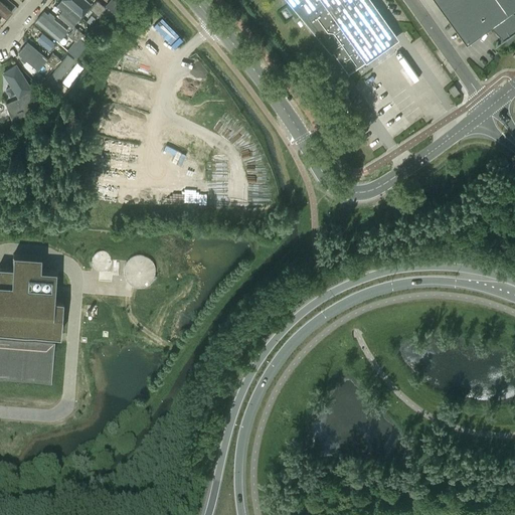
[(0,0),(0,12),(6,18),(15,8),(5,0),(0,0)]
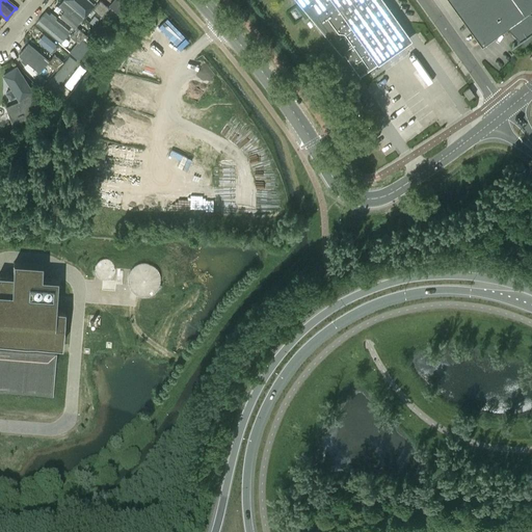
[(59,16),(74,28),(83,17),(62,0),(61,0),(58,5),(63,9),(59,16)]
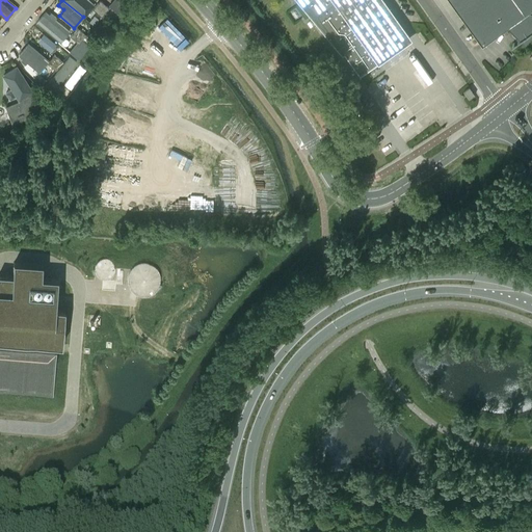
[(64,0),(84,16),(95,3),(89,0),(64,0)]
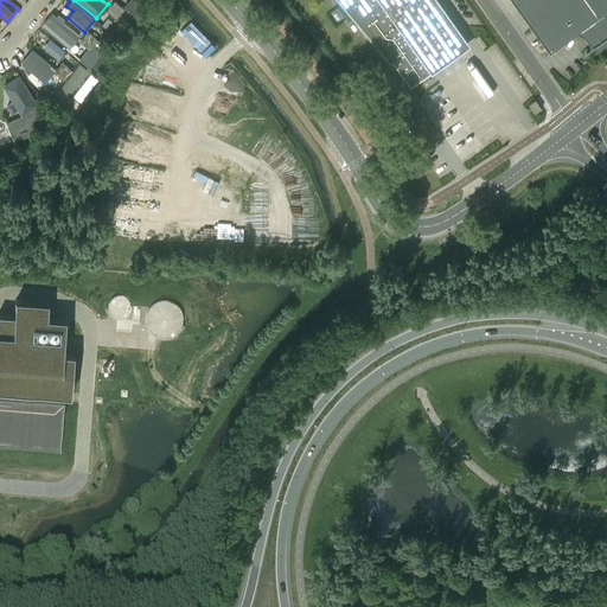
[(114,0),(109,6),(120,14),(125,10),(114,0)]
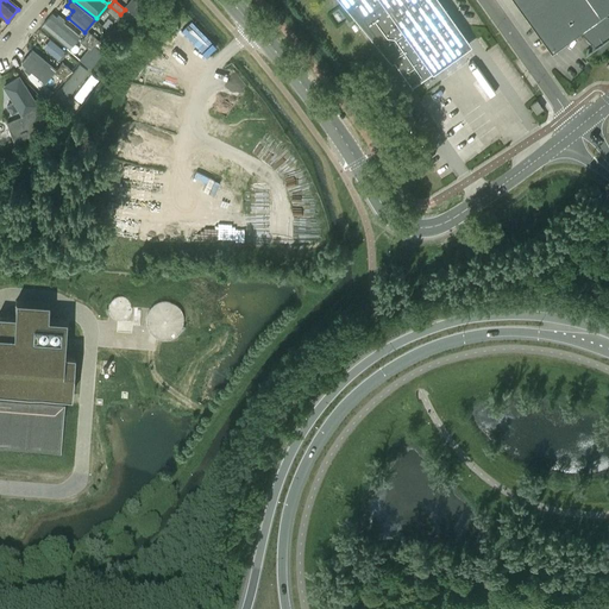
[(338,0),(393,64),(395,62),(413,88),(435,71),(433,68),(468,43),(437,0),(338,0)]
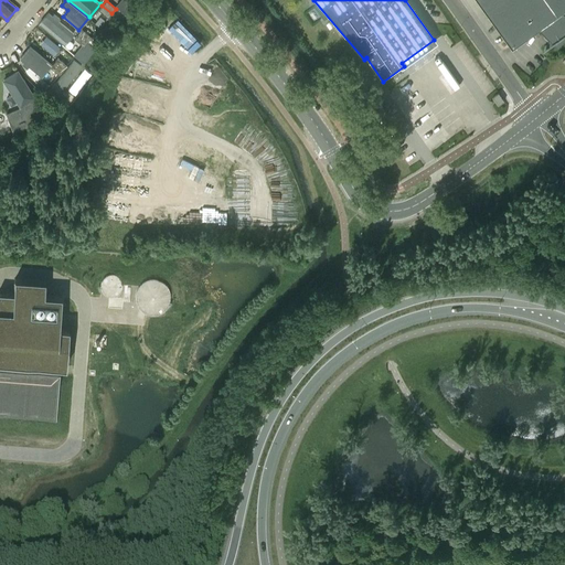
[(564,0),(478,0),(513,48),(540,28),(546,34),(543,36),(548,41),(551,39),(558,45),(564,38),(564,0)]
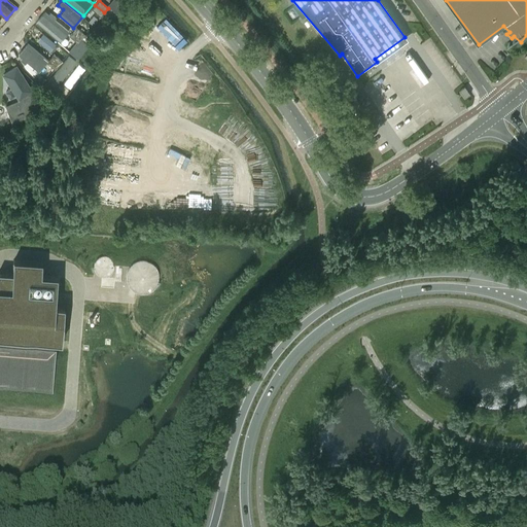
[(92,9),(100,16),(104,12),(95,5),(92,9)]
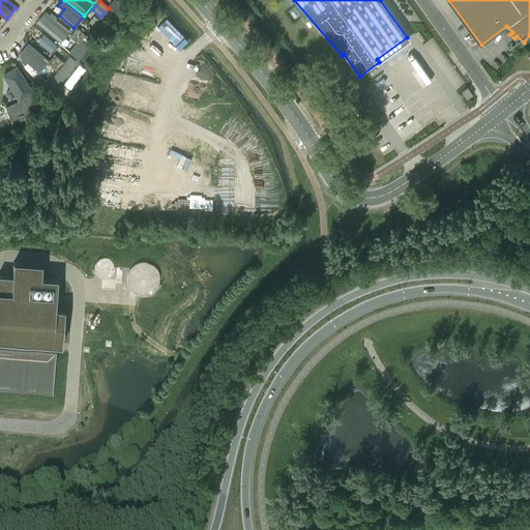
[(60,40),(69,30),(54,18),(56,16),(50,11),(49,13),(45,10),(35,21),(60,40)]
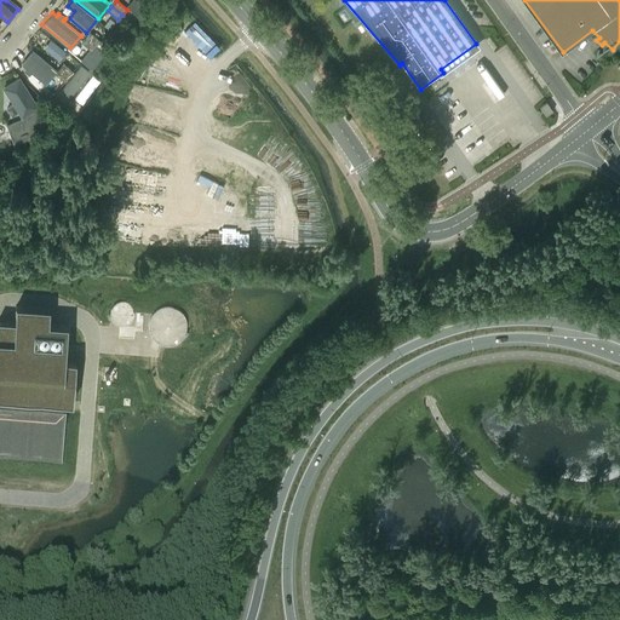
[(118,35),(131,21),(122,15),(118,19),(109,29),(118,35)]
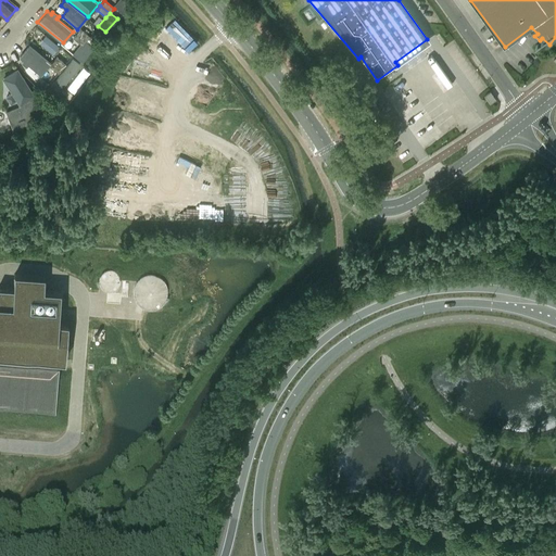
[(80,28),(76,34),(86,40),(90,36),(80,28)]
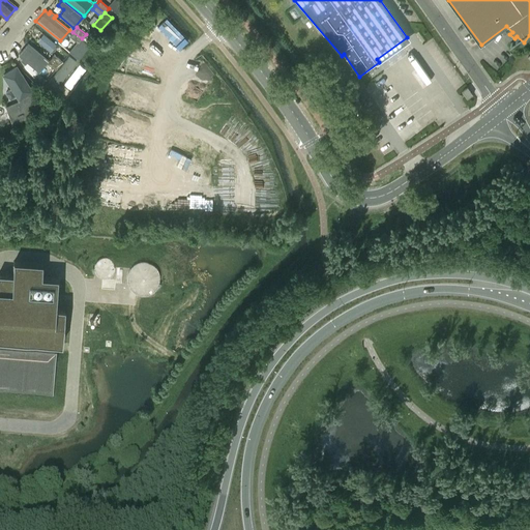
[(42,32),(36,40),(50,51),(56,42),(42,32)]
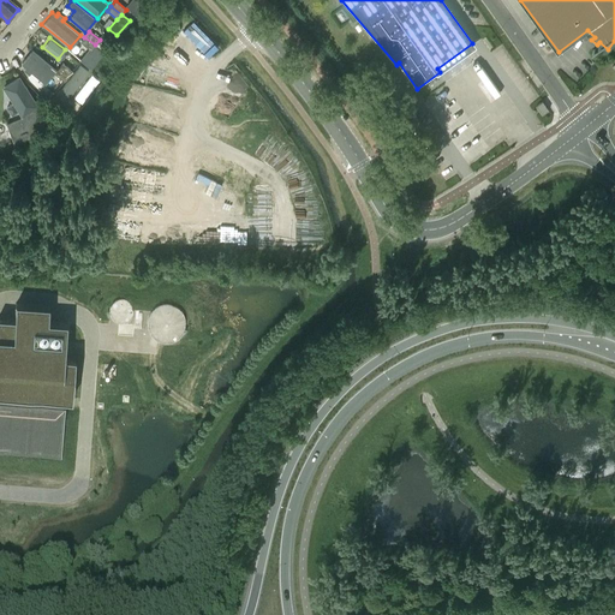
[(95,45),(84,37),(81,42),(89,48),(90,51),(95,45)]
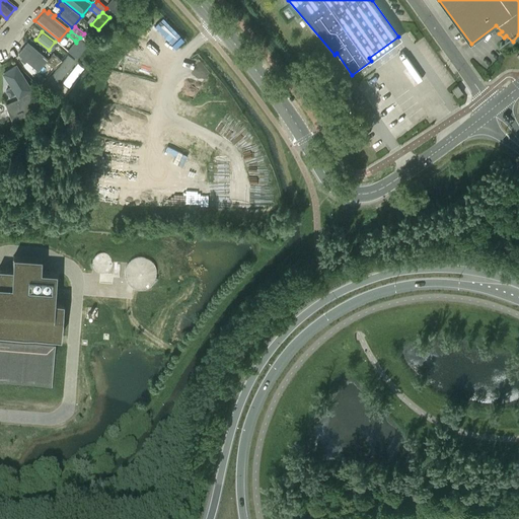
[(80,38),(76,43),(75,41),(67,50),(77,59),(82,51),(88,45),(87,45),(80,38)]
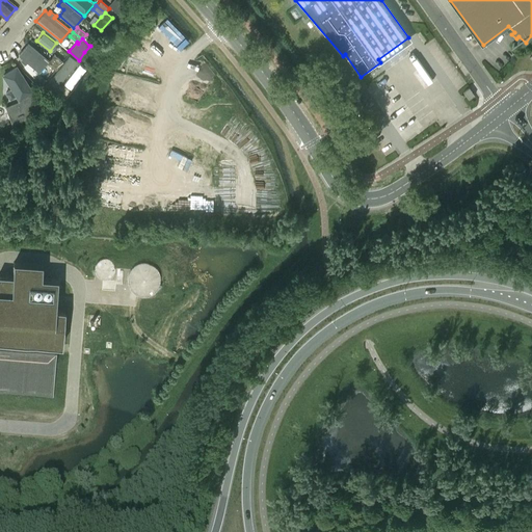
[(38,72),(49,59),(28,42),(18,54),(22,57),(20,59),(25,63),(27,61),(38,72)]
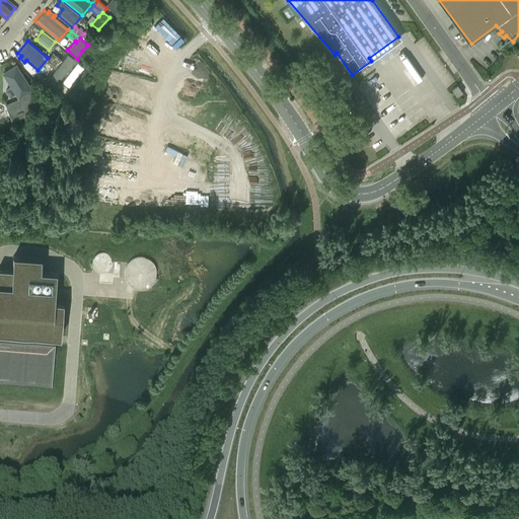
[(50,58),(58,64),(61,60),(53,53),(50,58)]
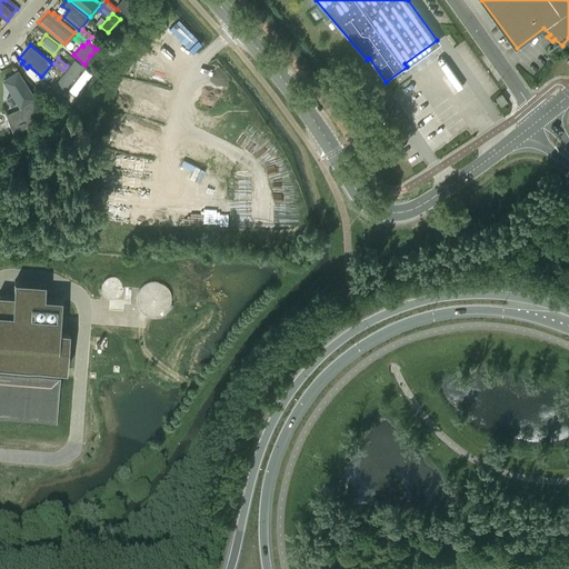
[(50,68),(59,76),(63,70),(55,63),(50,68)]
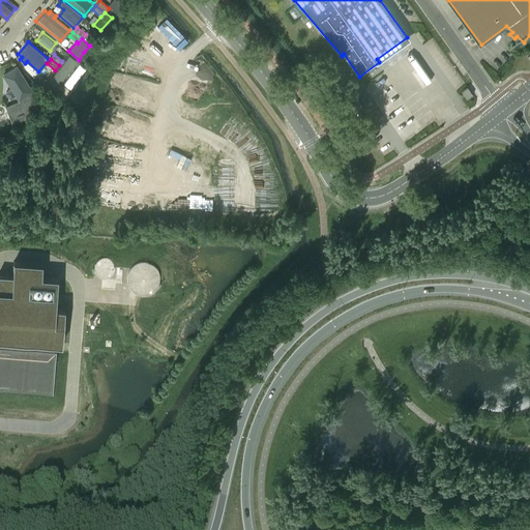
[(19,100),(33,90),(16,64),(1,75),(19,100)]
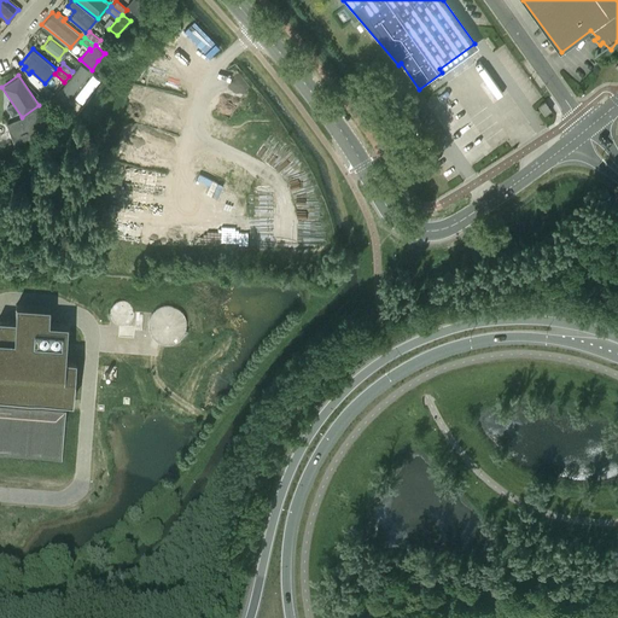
[(552,110),(546,101),(538,105),(546,115),(552,110)]
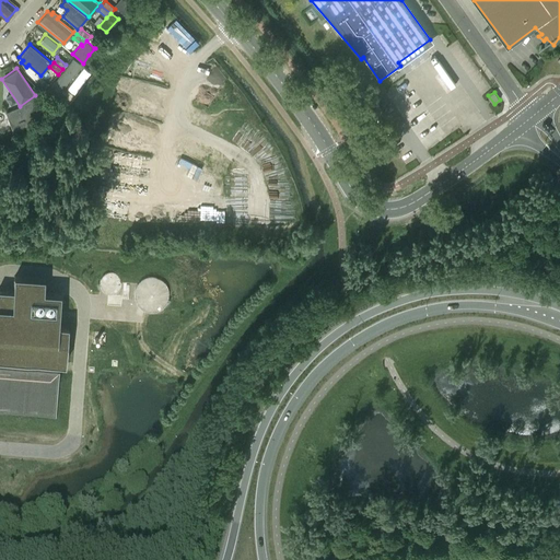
[(15,116),(26,113),(24,106),(13,111),(15,116)]
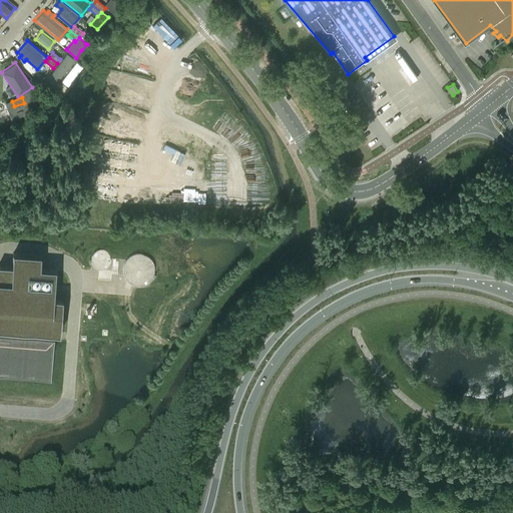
[(114,160),(115,149),(103,148),(102,159),(114,160)]
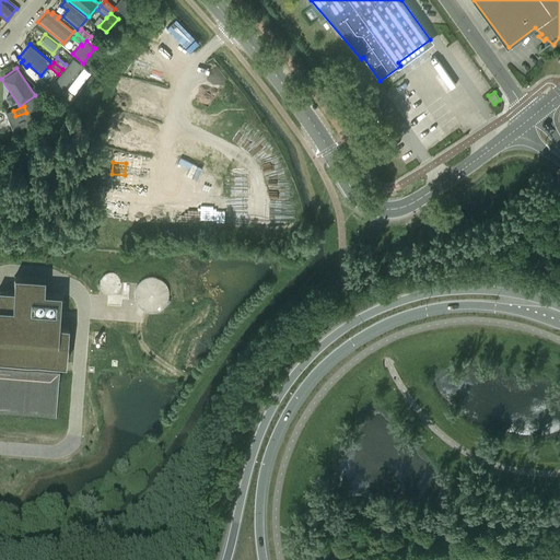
[(0,359),(66,364),(68,325),(58,324),(60,292),(44,291),(45,278),(14,277),(13,290),(0,288),(0,359)]
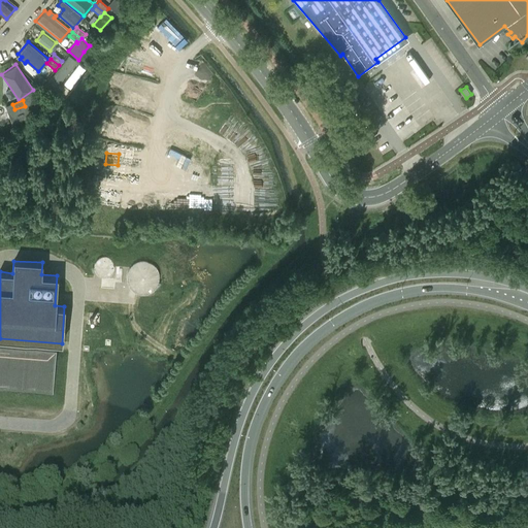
[(0,389),(53,393),(56,351),(0,345),(0,389)]
